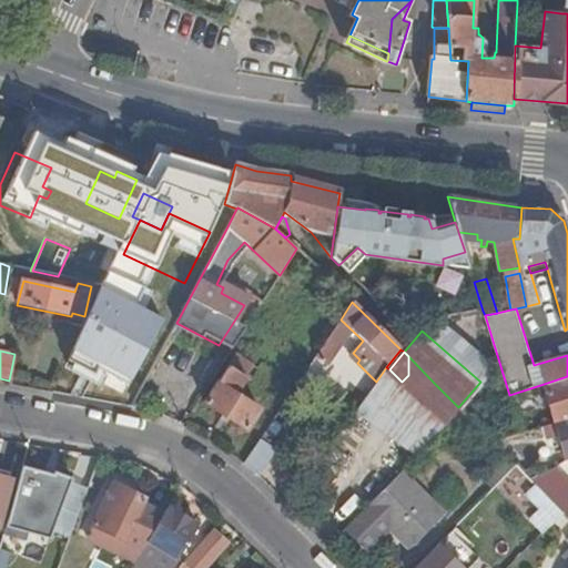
[(253,367),(235,355),(204,405),(246,430),(259,411),(236,395),(253,367)]
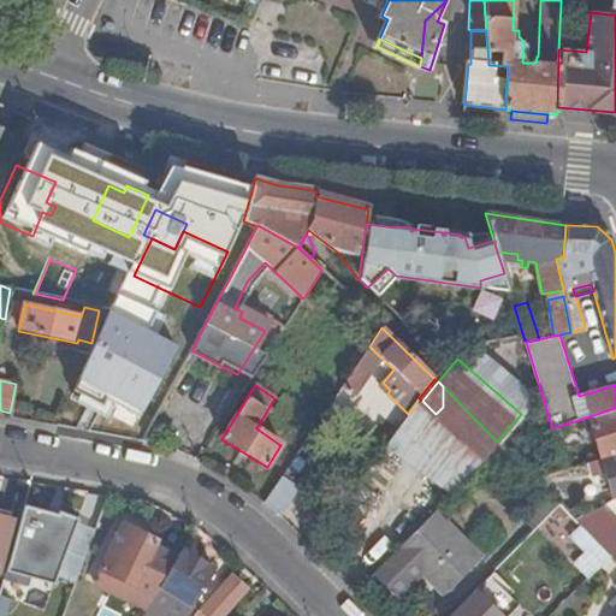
[(436,414),(422,401),(419,406),(469,449),(483,460),(497,442),(491,436),(475,451),(456,433),(472,416),(443,386),(443,407),(436,414)]
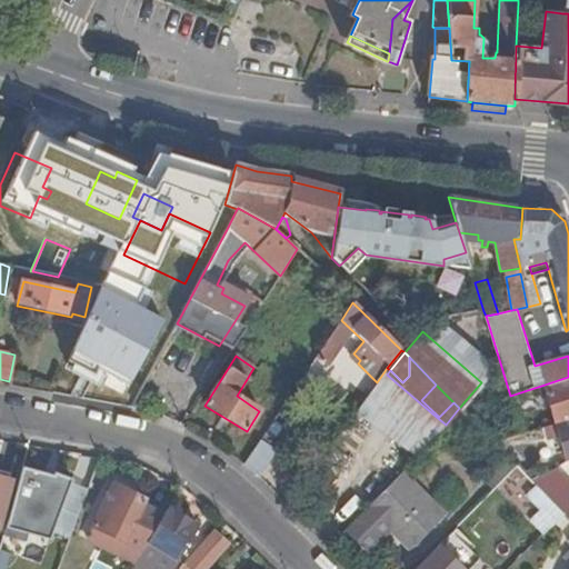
[(568,377),(545,385),(567,461),(568,460),(568,377)]
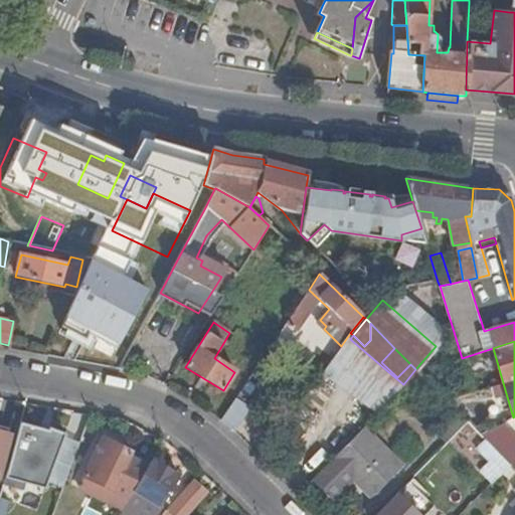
[(410,364),(394,348),(381,362),(397,377),(410,364)]
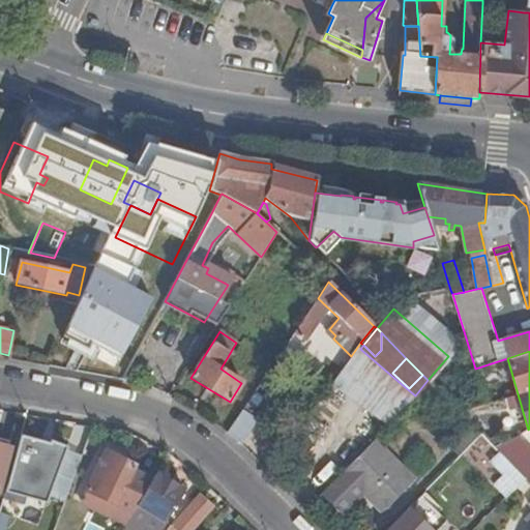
[(431,383),(420,393),(437,409),(446,400),(431,383)]
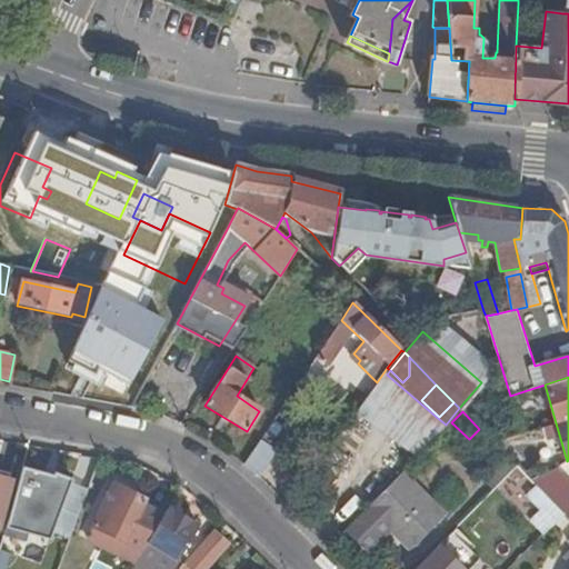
[(243,465),(258,476),(275,451),(260,441),(243,465)]
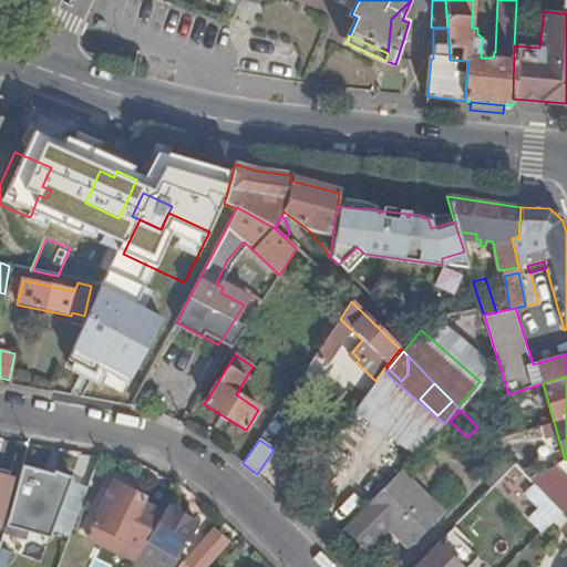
[(491,488),(514,464),(503,452),(478,476),(491,488)]
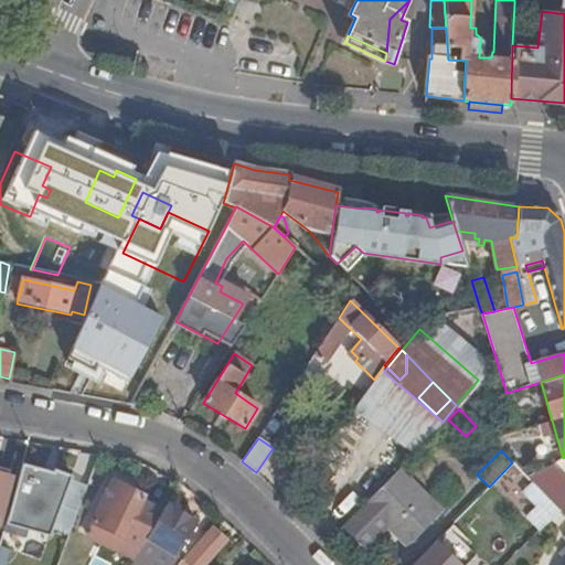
[(55,471),(24,461),(8,520),(51,532),(73,472),(56,467),(55,471)]
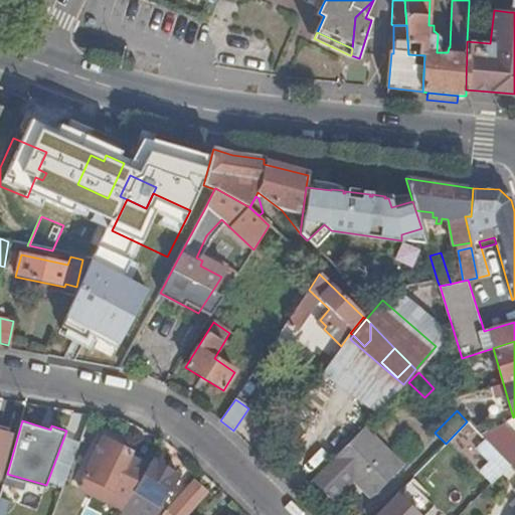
[(514,443),(498,425),(481,437),(485,441),(511,467),(514,471),(514,443)]
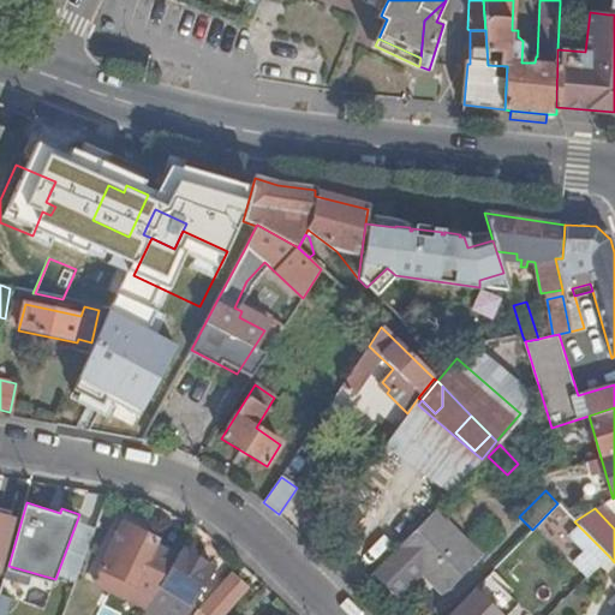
[(12,513),(0,509),(0,565),(12,521),(10,520),(12,513)]
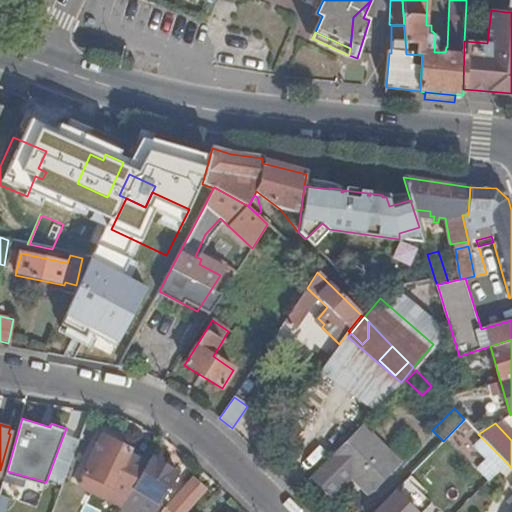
[(361,426),(331,455),(351,475),(369,494),(399,464),(361,426)]
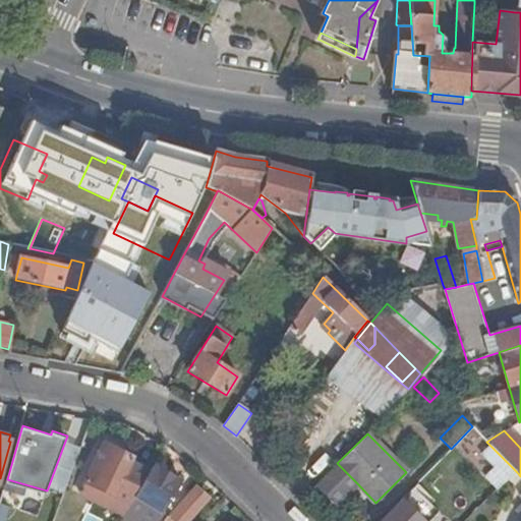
[(105,441),(104,445),(113,450),(116,446),(105,441)]
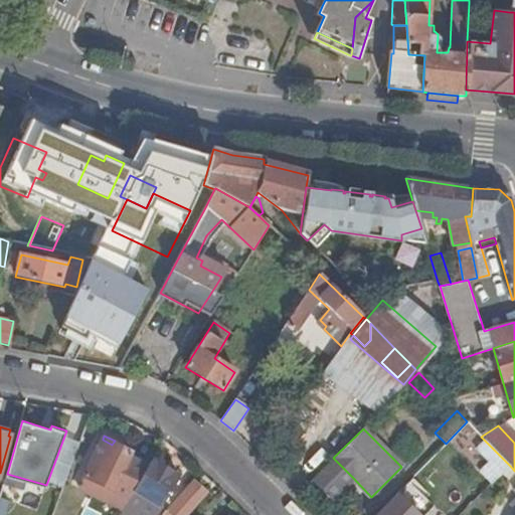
[(128,499),(149,463),(112,445),(103,440),(84,477),(128,499)]
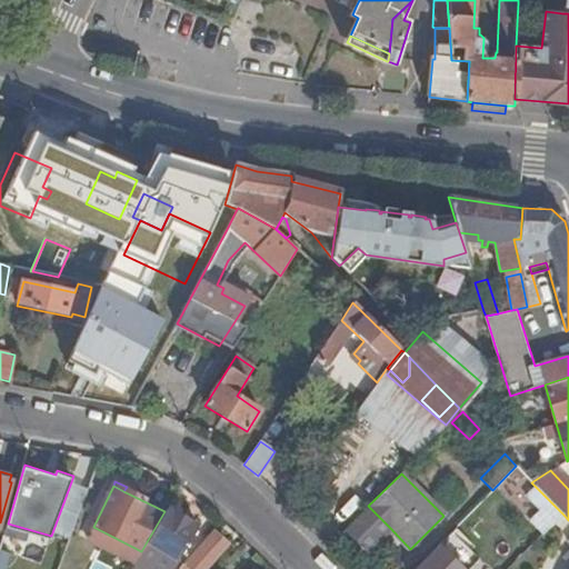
[(532,525),(543,536),(552,527),(565,516),(536,487),(528,496),(543,512),(532,525)]
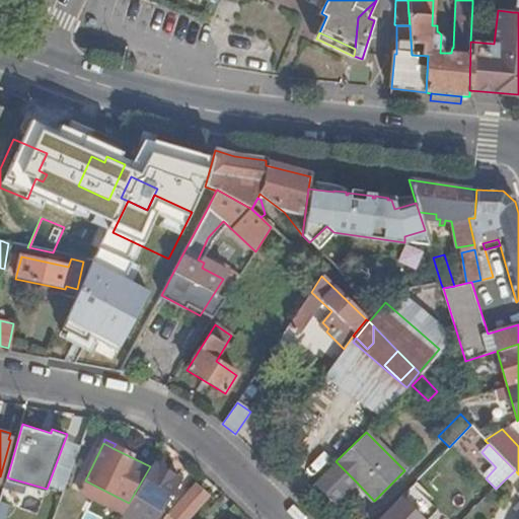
[(356,482),(336,461),(313,483),(332,503),(356,482)]
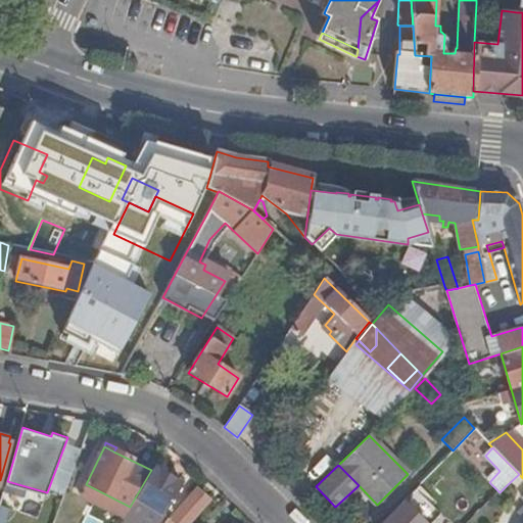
[(158,522),(182,483),(153,468),(151,470),(130,507),(129,509),(153,522),(158,522)]
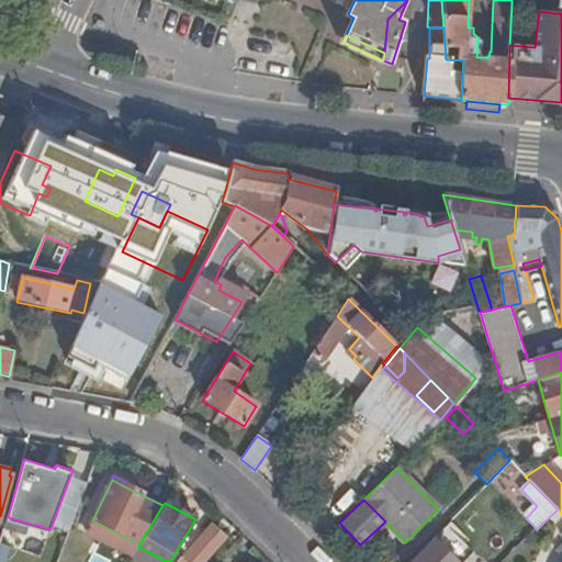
[(561,514),(558,509),(546,520),(561,536),(561,546),(558,550),(561,554),(561,514)]
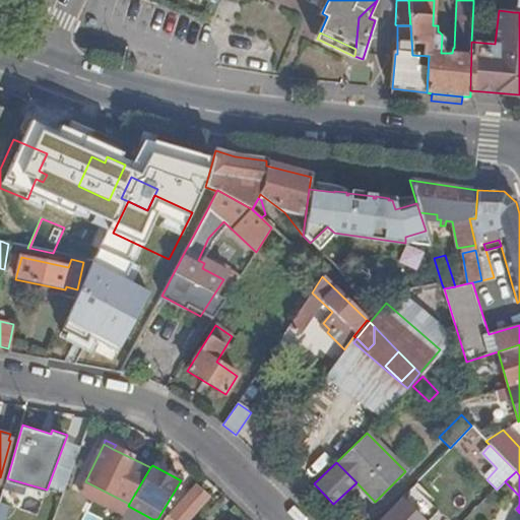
[(170,517),(167,515),(163,519),(186,519),(207,497),(196,486),(170,517)]
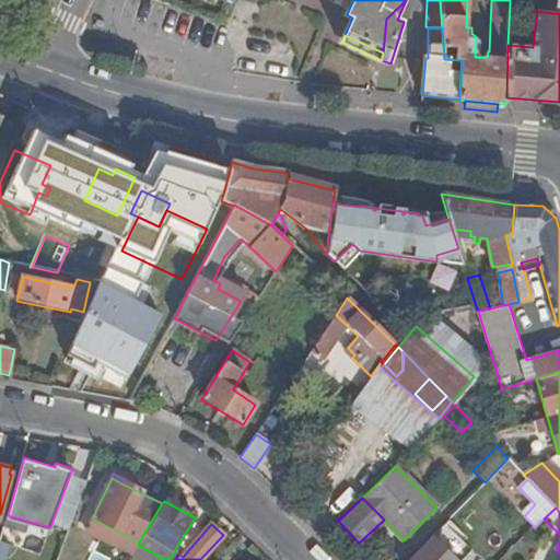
[(434,533),(407,559),(452,559),(435,544),(440,538),(434,533)]
